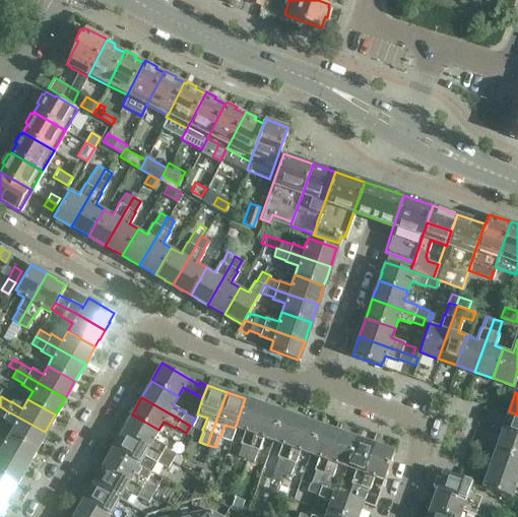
[(245,398),(235,428),(244,431),(240,443),(241,443),(237,455),(245,457),(249,446),(263,405),(245,398)]
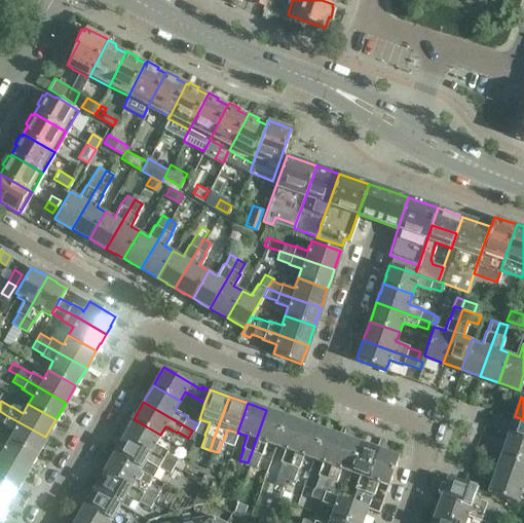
[(266,410),(252,451),(248,462),(255,465),(259,454),(261,454),(265,442),(274,446),(285,416),(266,410)]
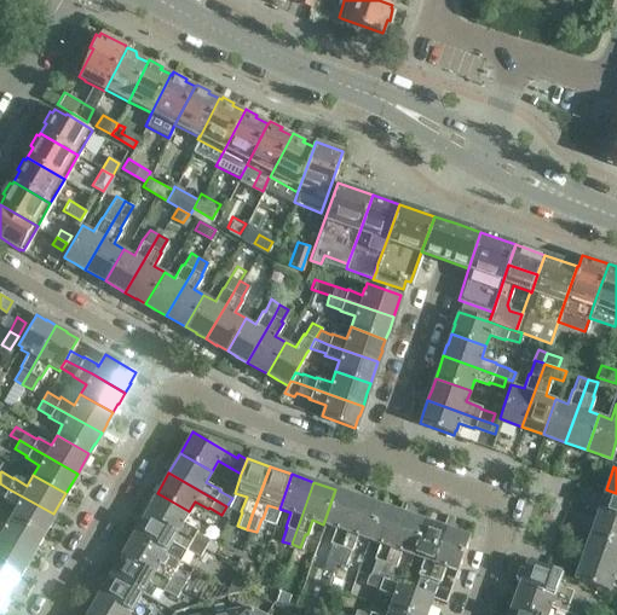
[(0,493),(4,495),(3,497),(16,505),(10,516),(42,534),(53,514),(7,488),(0,483),(0,493)]
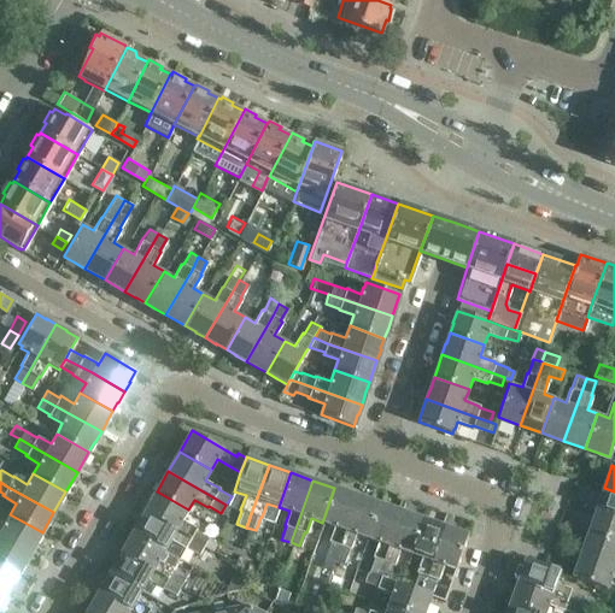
[(334,488),(322,523),(333,526),(328,541),(329,541),(324,555),(321,566),(331,569),(334,558),(339,544),(356,495),(334,488)]
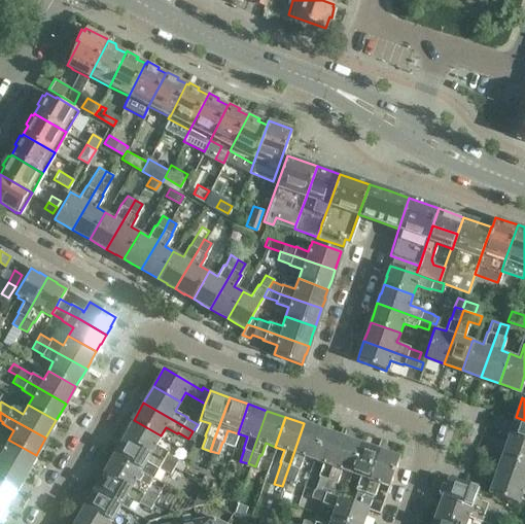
[(524,420),(516,417),(509,435),(524,441),(524,420)]
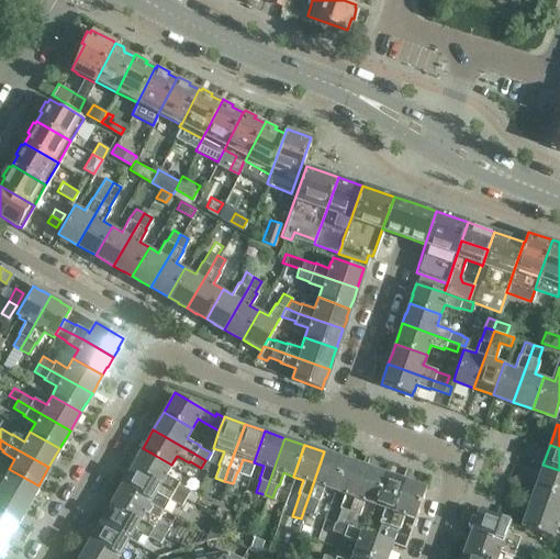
[(143,448),(132,466),(185,496),(189,489),(178,482),(178,481),(166,474),(171,465),(143,448)]
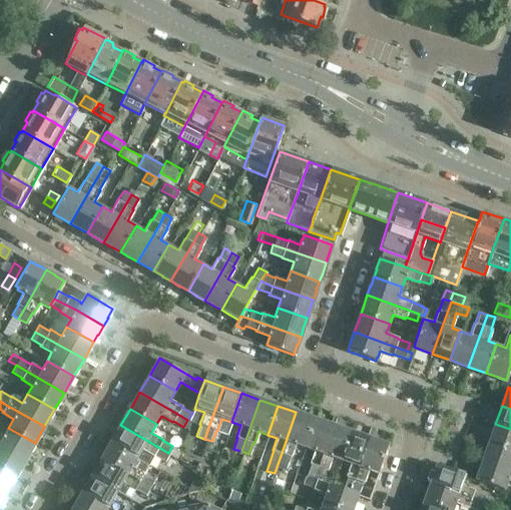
[(314,419),(296,412),(282,453),(278,464),(285,467),(290,456),(291,456),(295,444),(304,448),(314,419)]
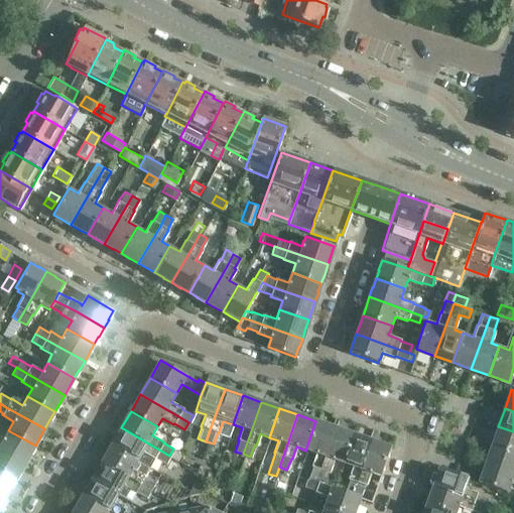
[(315,421),(305,451),(315,454),(310,466),(311,466),(307,478),(315,481),(319,469),(335,427),(315,421)]
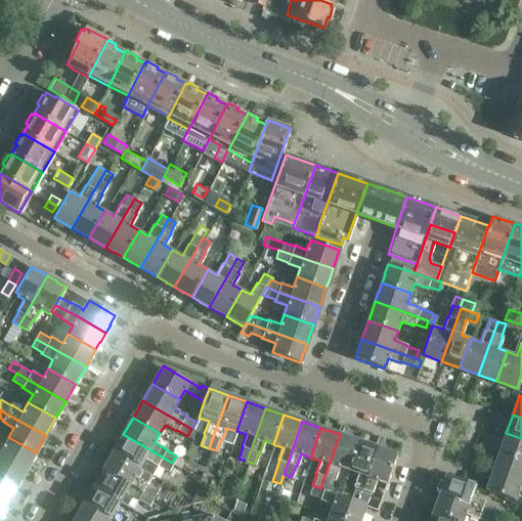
[(521,438),(506,433),(499,451),(521,460),(521,438)]
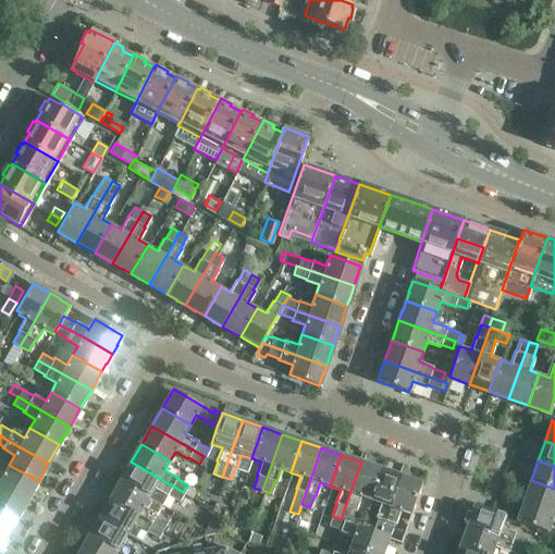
[(131,462),(121,480),(149,496),(155,488),(167,495),(167,494),(193,509),(197,501),(192,497),(183,492),(131,462)]
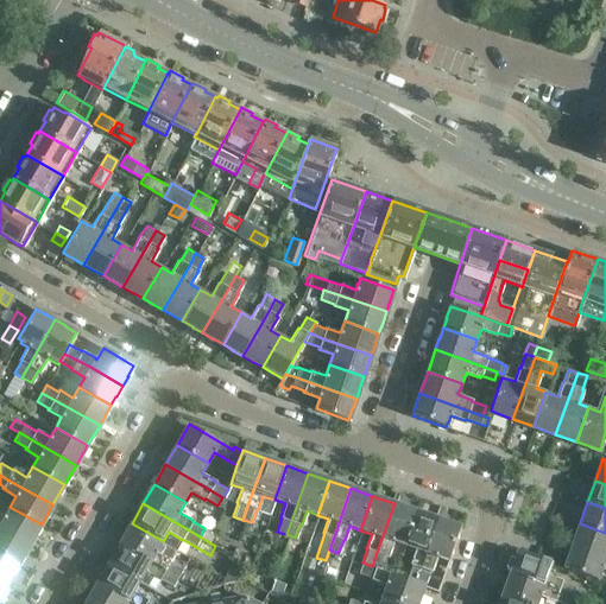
[(383,570),(387,555),(392,541),(404,546),(416,512),(395,503),(377,552),(372,566),(383,570)]
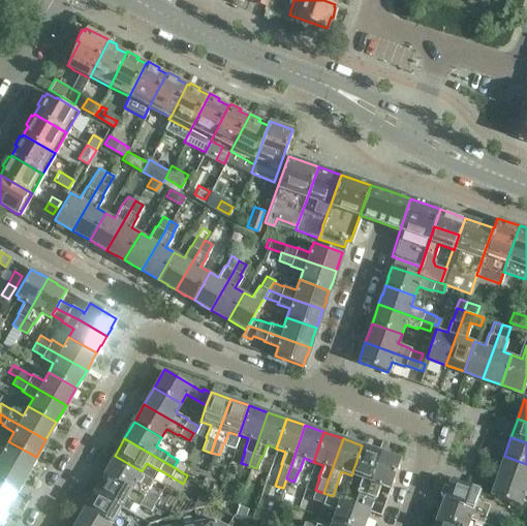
[(8,441),(3,450),(0,447),(0,459),(26,474),(36,457),(8,441)]
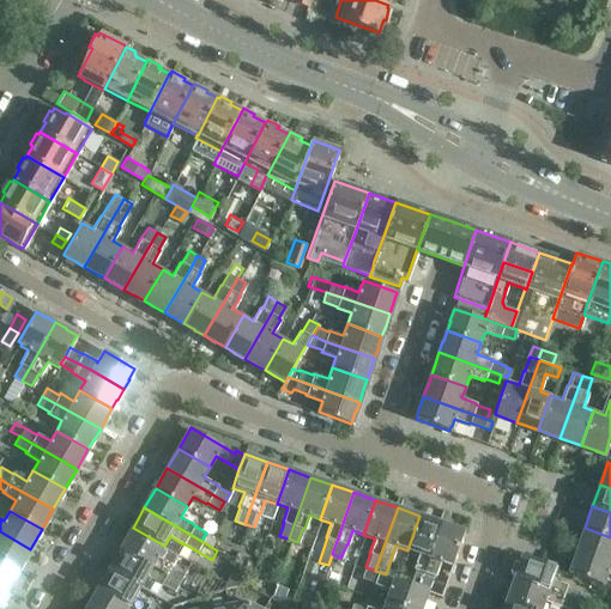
[(418,554),(413,568),(415,568),(410,584),(418,586),(424,572),(441,523),(419,516),(407,550),(418,554)]
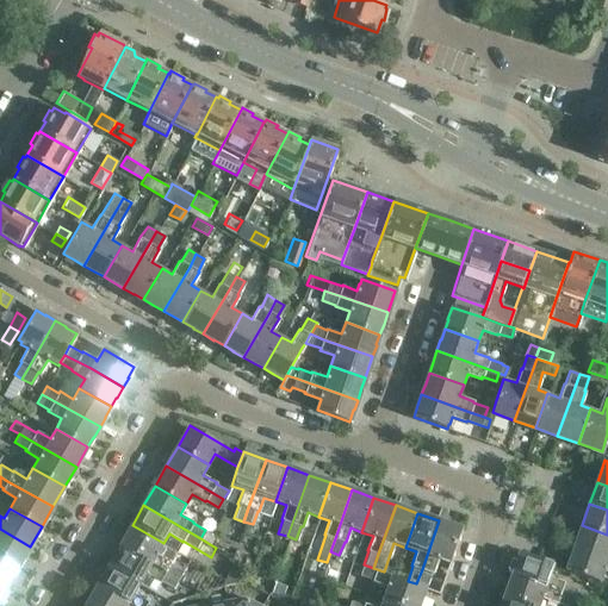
[(439,520),(422,569),(416,583),(425,587),(438,592),(442,580),(430,575),(432,573),(438,557),(450,561),(461,529),(439,520)]
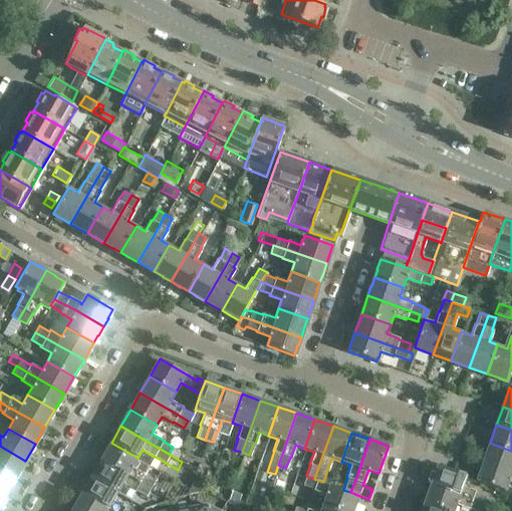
[(111,443),(101,460),(150,487),(154,481),(144,475),(144,474),(133,467),(138,458),(111,443)]
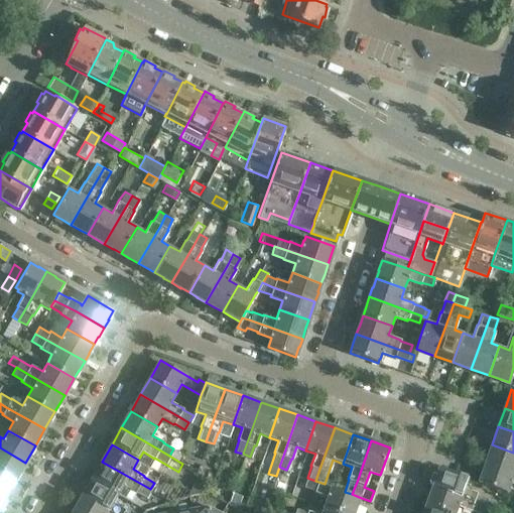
[(513,453),(492,444),(485,464),(513,473),(513,453)]
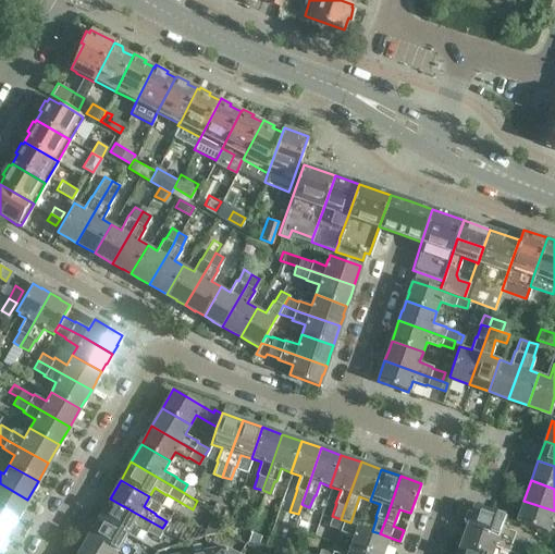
[(0,507),(16,517),(27,500),(0,483),(0,507)]
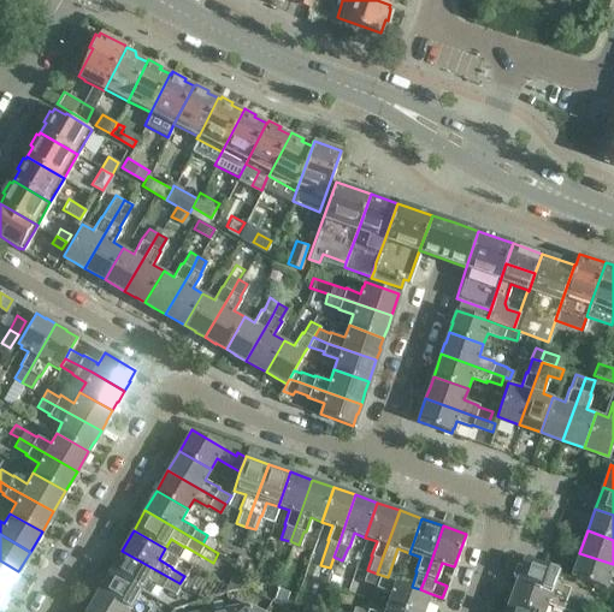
[(207,535),(202,544),(212,550),(217,541),(207,535)]
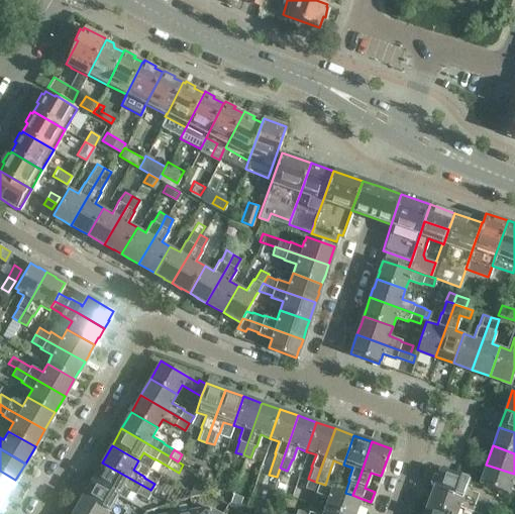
[(246,469),(250,458),(242,455),(239,466),(246,469)]
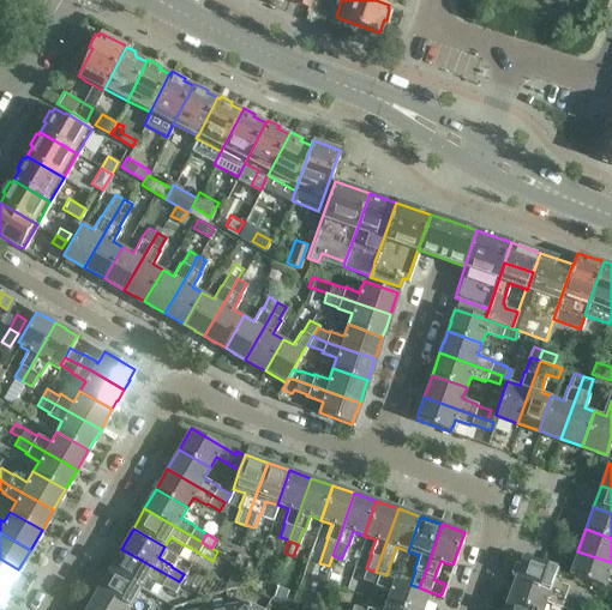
[(121,549),(109,569),(142,587),(154,595),(162,580),(175,589),(179,581),(121,549)]
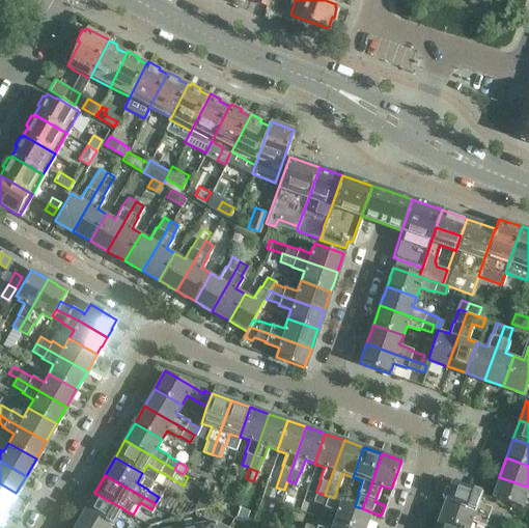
[(528,487),(499,477),(493,496),(523,507),(526,497),(528,498),(528,487)]
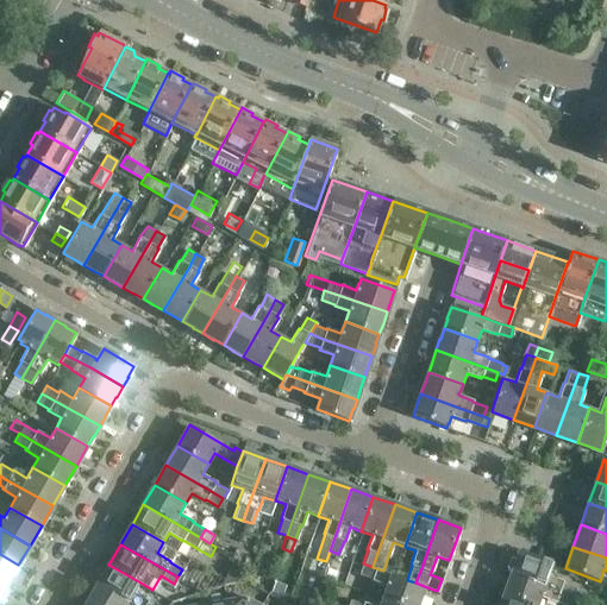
[(518,552),(511,574),(573,596),(576,587),(563,581),(563,580),(549,575),(550,571),(549,571),(551,563),(518,552)]
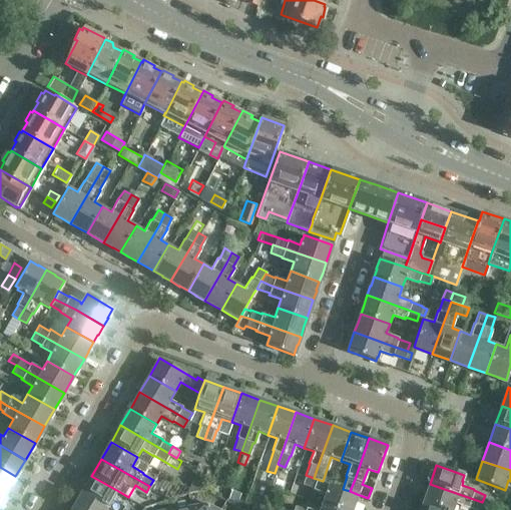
[(0,489),(6,493),(15,476),(0,467),(0,489)]
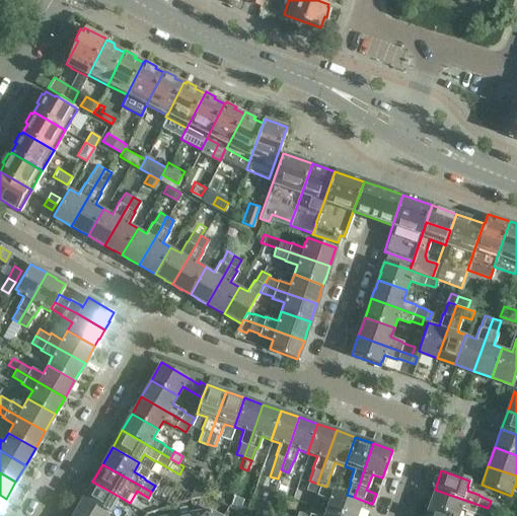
[(317,493),(316,495),(328,499),(325,509),(346,515),(355,515),(361,500),(354,497),(347,495),(308,481),(298,477),(295,485),(305,489),(317,493)]
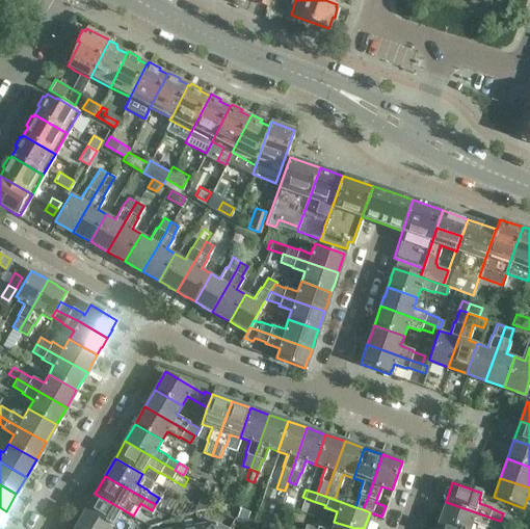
[(192,510),(193,510),(205,508),(209,497),(199,493),(194,504),(192,510)]
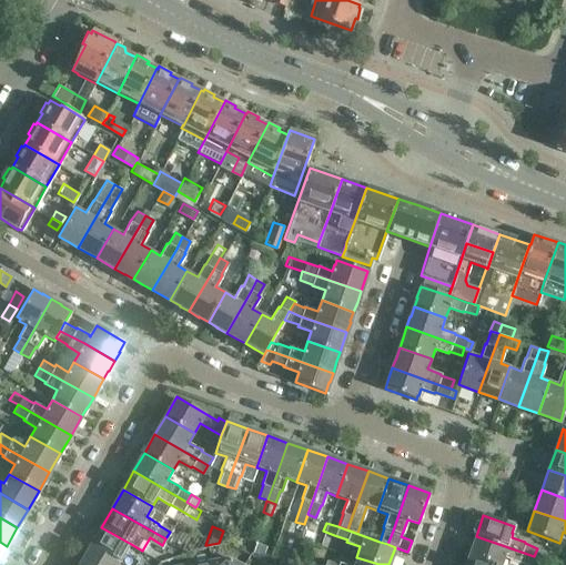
[(305,526),(302,533),(316,538),(320,532),(305,526)]
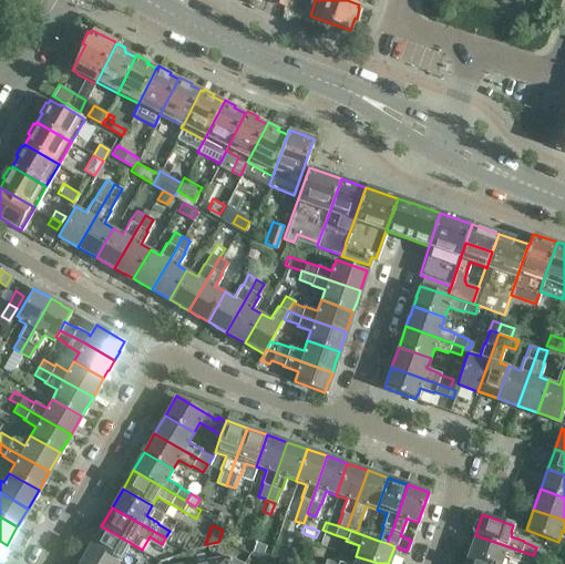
[(101,526),(90,545),(122,563),(141,563),(136,561),(137,560),(125,553),(131,543),(101,526)]
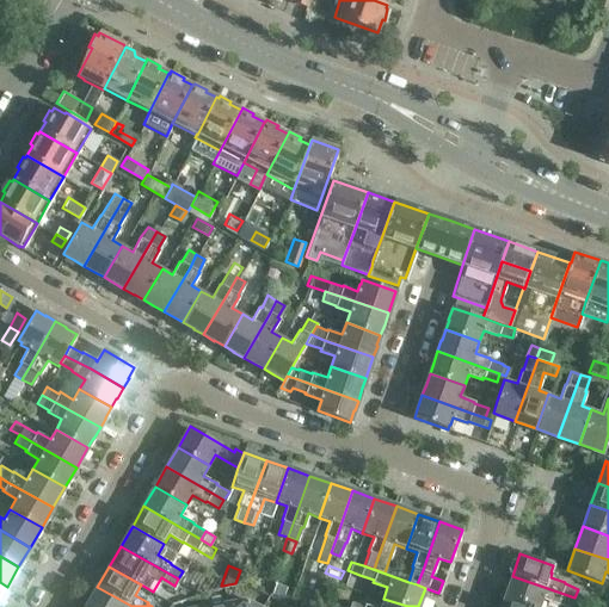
[(512,576),(504,598),(530,606),(540,606),(543,599),(558,604),(558,602),(571,606),(574,598),(512,576)]
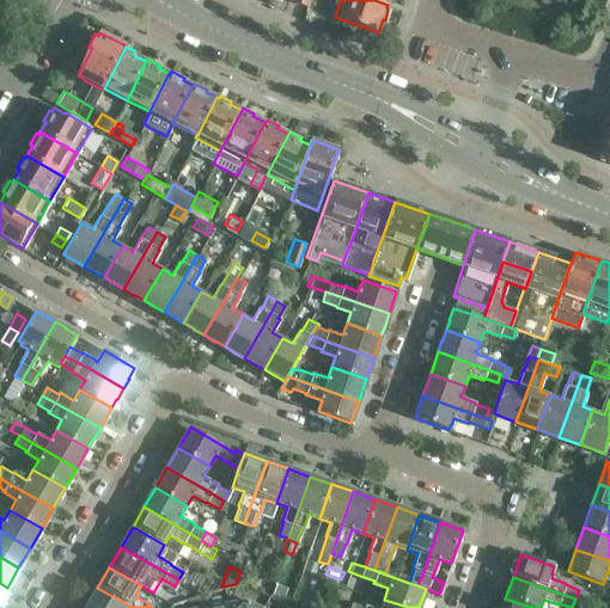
[(132,607),(97,588),(86,607),(87,607),(132,607)]
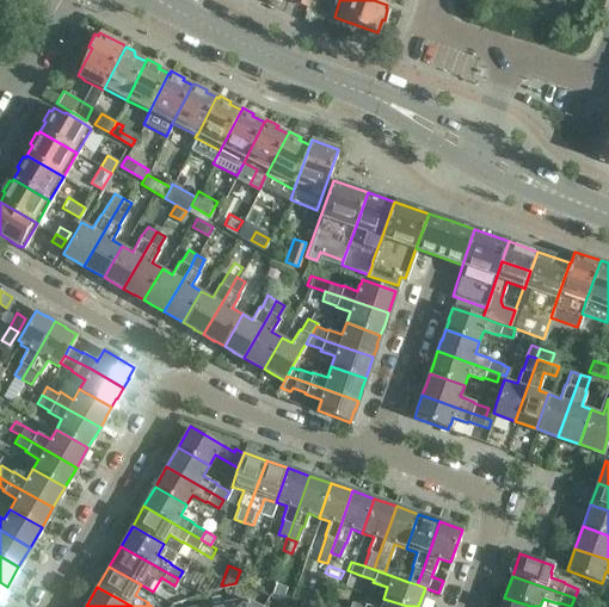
[(259,606),(262,605),(245,596),(219,601),(221,606),(259,606)]
